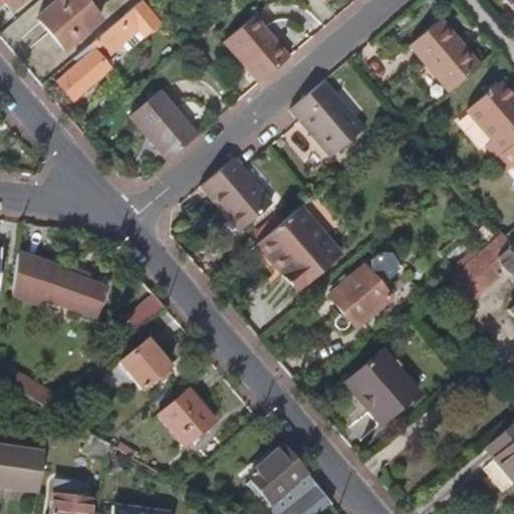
[(2,0),(11,9),(22,0),(2,0)]
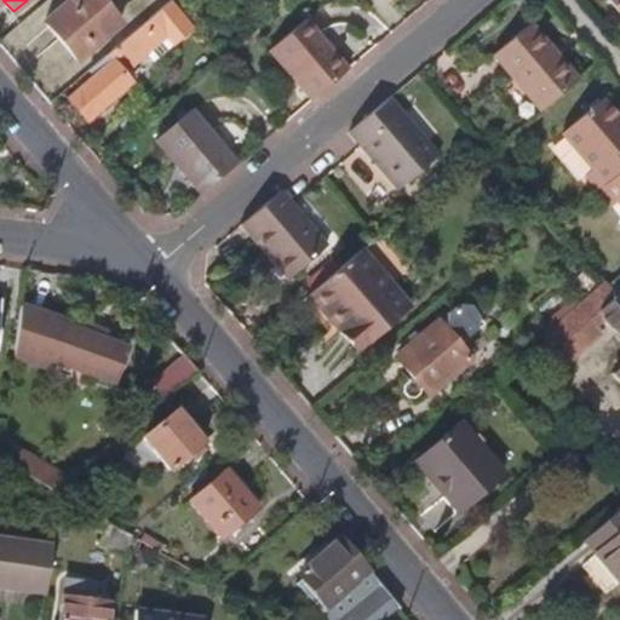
[(120,22),(101,0),(69,0),(45,21),(76,58),(120,22)]
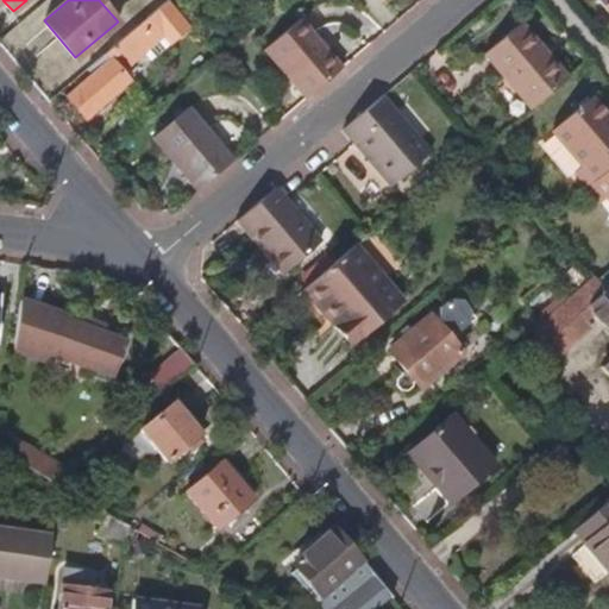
[(238,0),(224,0),(218,5),(226,17),(243,5),(238,0)]
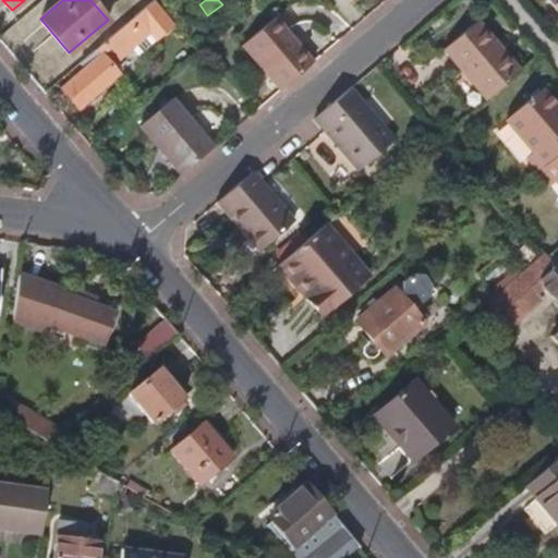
[(557,0),(544,0),(557,15),(557,0)]
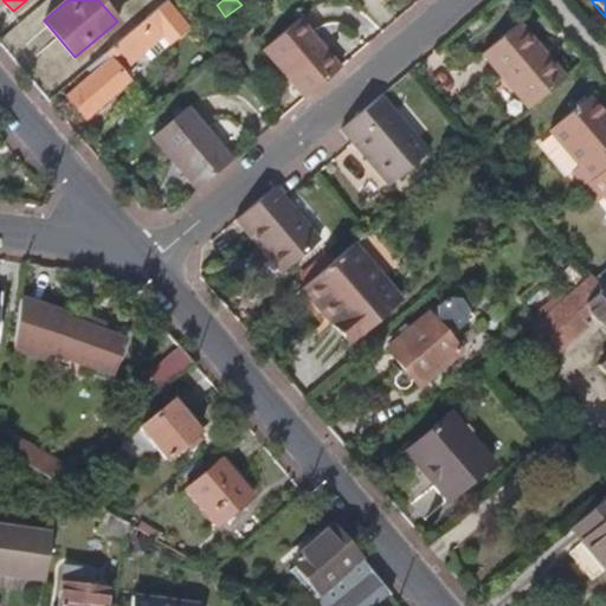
[(143,50),(162,33),(171,43),(186,28),(163,2),(104,53),(110,62),(69,97),(85,117),(101,104),(107,98),(128,81),(124,77),(129,72),(124,66),(143,50)]
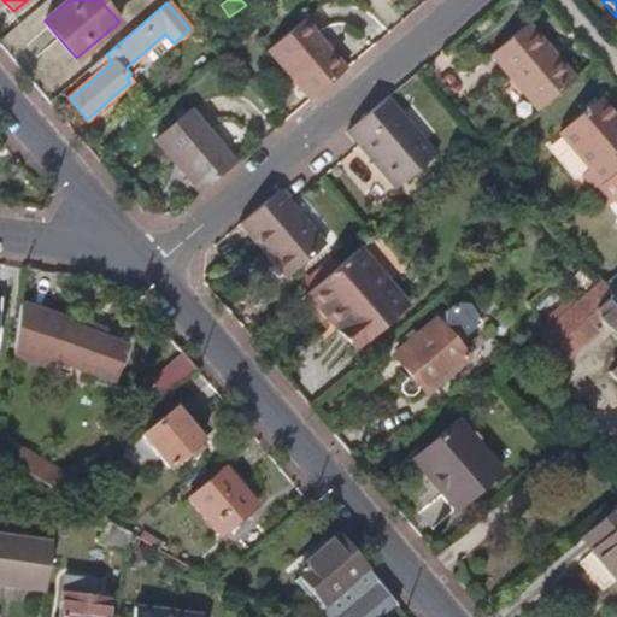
[(510,9),(499,17),(505,25),(517,18),(510,9)]
